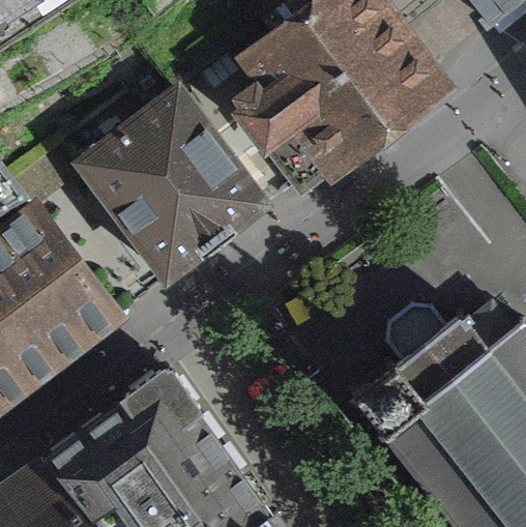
[(0,49),(84,0),(0,0),(0,49)]
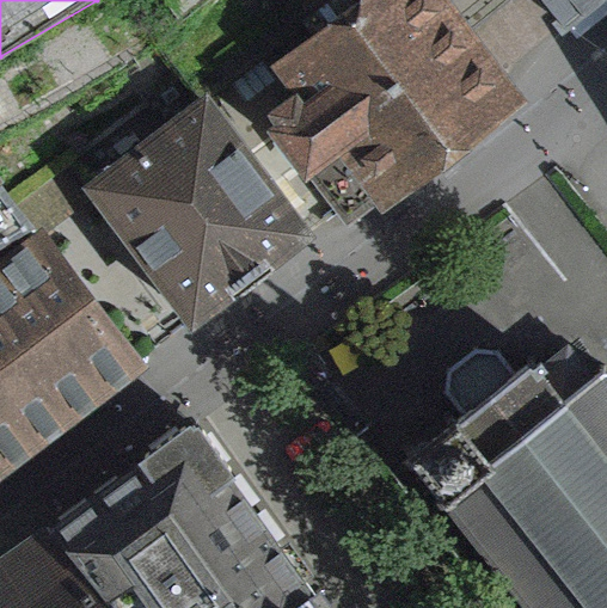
[(368,139),(400,184),(523,96),(454,0),(327,0),(341,18),(294,51),(320,87),(293,108),(333,164),(368,139)]
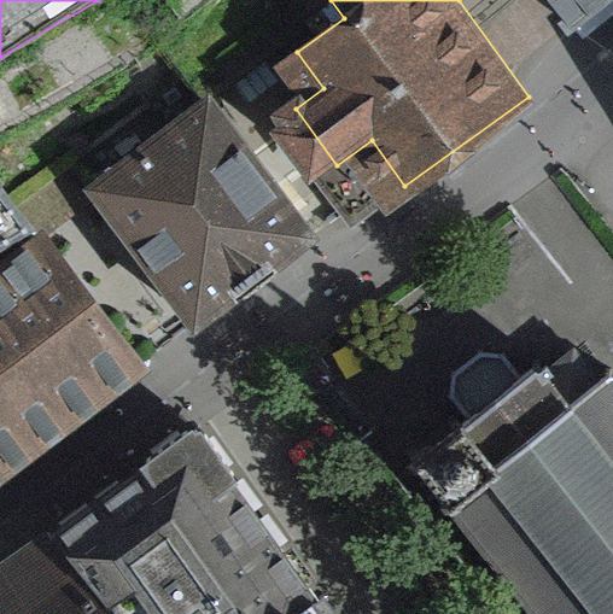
[(553,0),(576,28),(609,0),(553,0)]
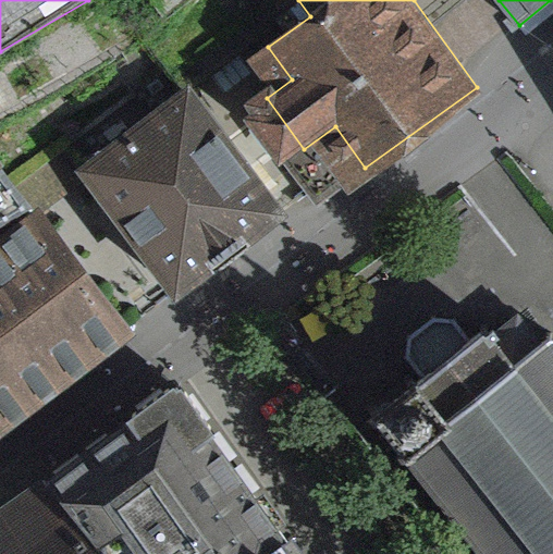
[(77,179),(171,300),(286,212),(194,90),(77,179)]
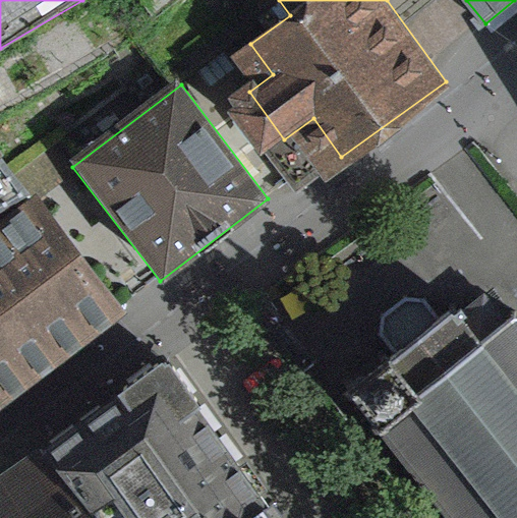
[(0,226),(38,199),(0,148),(0,226)]
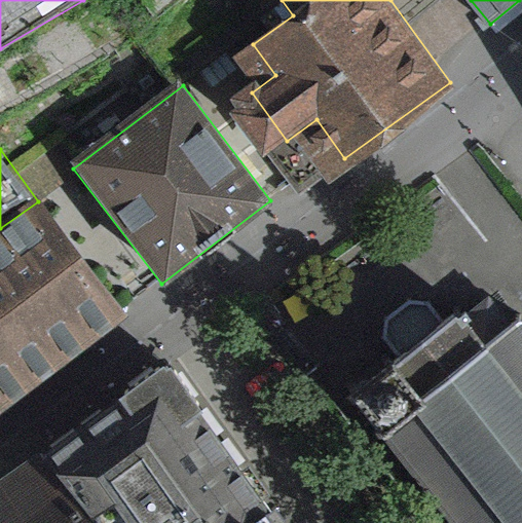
[(38,201),(0,228),(0,412),(125,321),(38,201)]
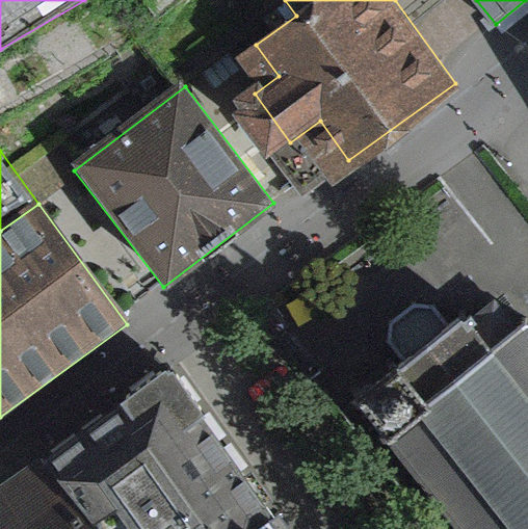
[(527,528),(527,324),(502,291),(354,402),(451,528),(527,528)]
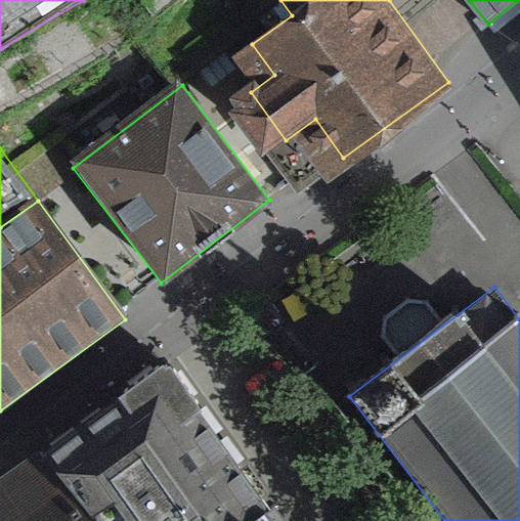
[(193,374),(68,453),(110,520),(262,520),(280,510),(193,374)]
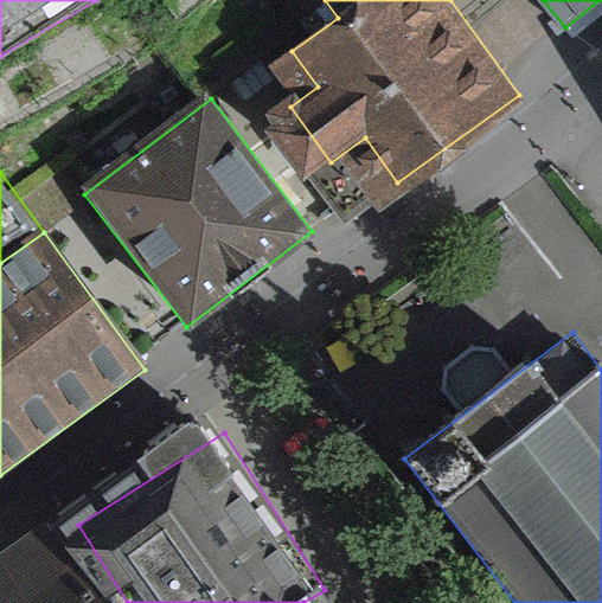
[(127,602),(78,525),(0,573),(0,602),(127,602)]
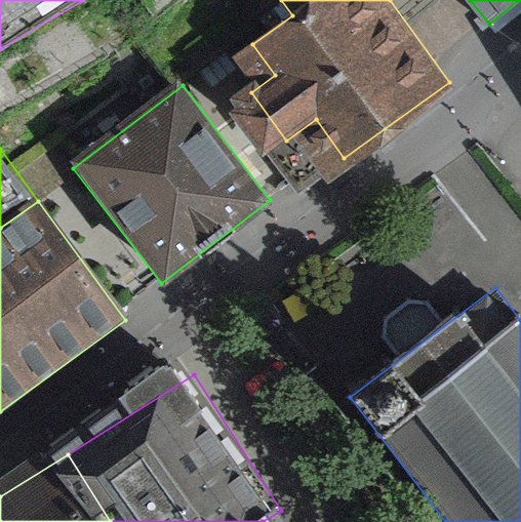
[(287,521),(281,511),(263,521),(287,521)]
